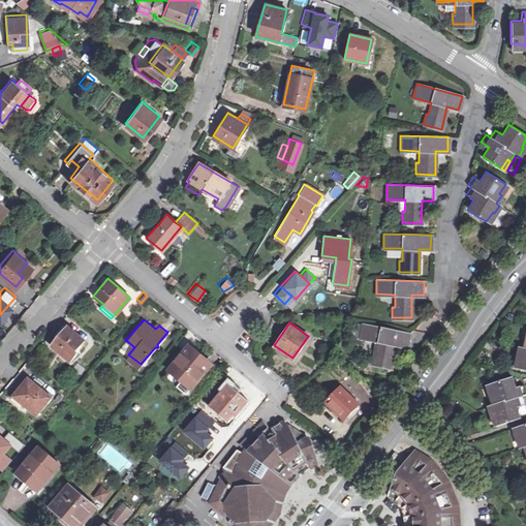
[(362,322),(359,337),(377,341),(375,353),(373,352),(371,363),(390,366),(394,344),(405,347),(408,333),(362,322)]
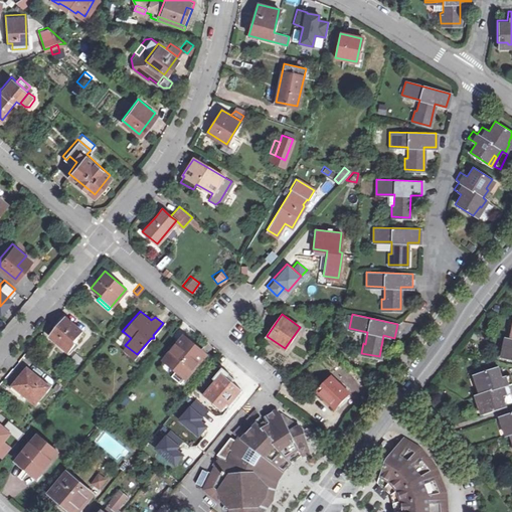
[(48,335),(67,350),(73,343),(71,341),(81,330),(64,317),(48,335)]
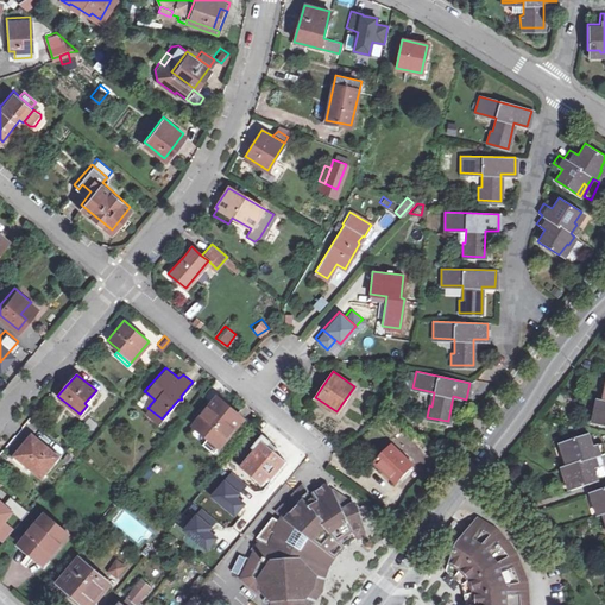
[(604,389),(603,390),(600,398),(594,397),(593,409),(596,409),(592,422),(604,423),(604,389)]
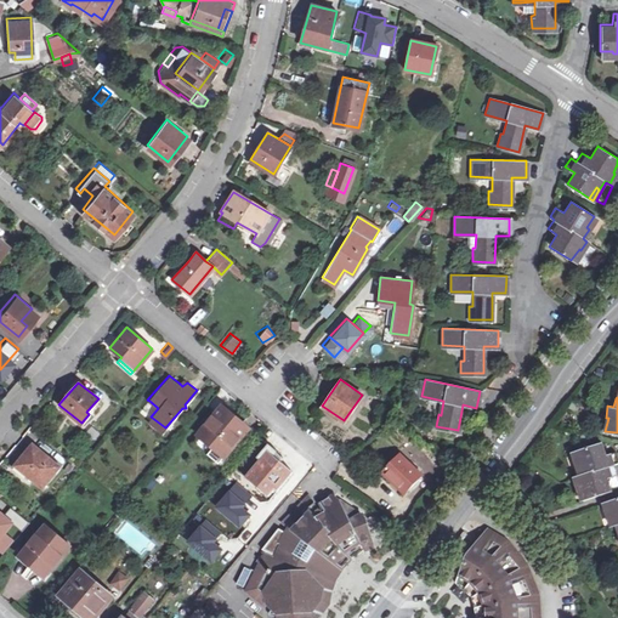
[(158,408),(149,401),(142,408),(151,417),(158,408)]
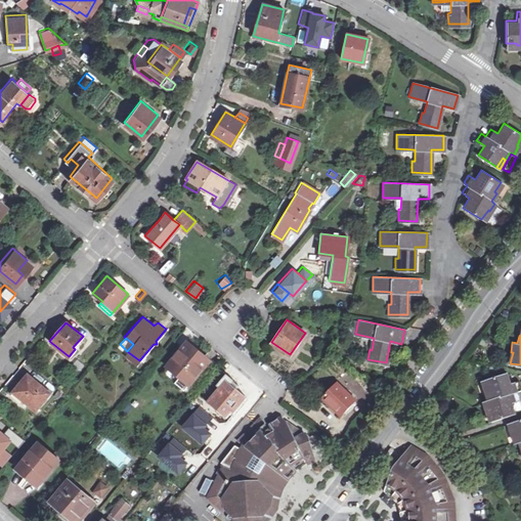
[(185,341),(167,363),(190,382),(208,360),(185,341)]
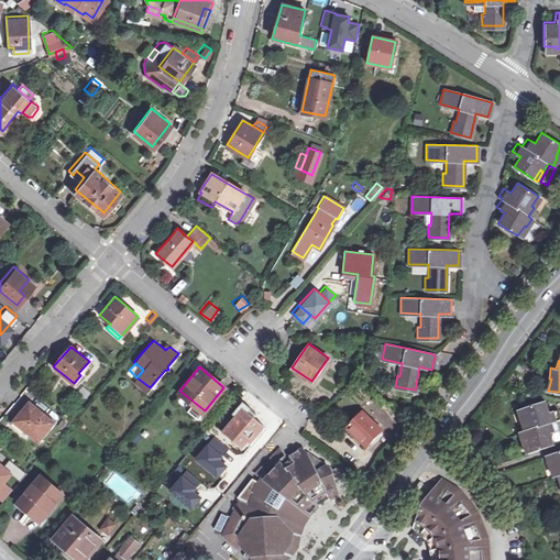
[(145,393),(150,387),(136,377),(132,382),(145,393)]
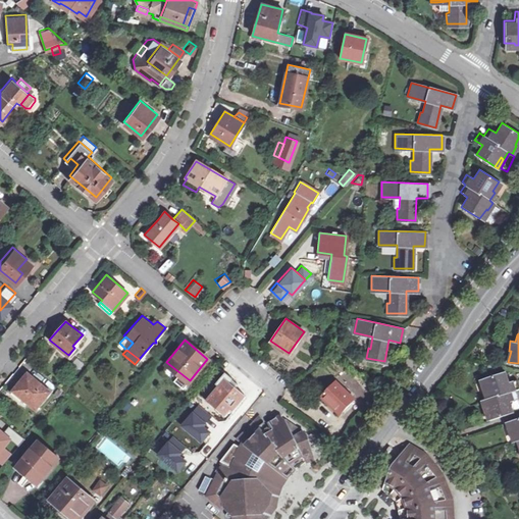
[(190,380),(166,362),(162,367),(185,385),(190,380)]
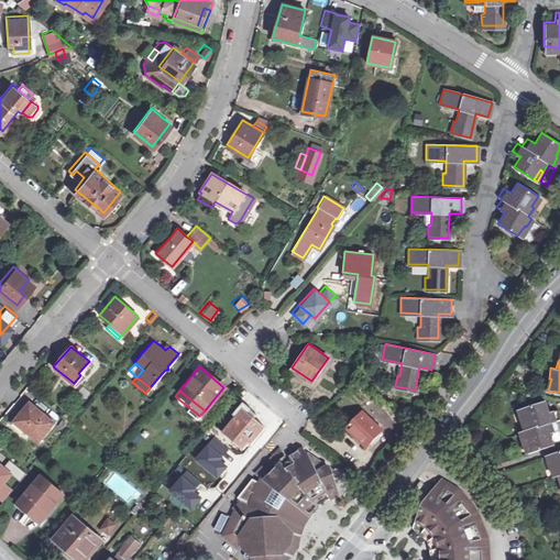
[(210,421),(221,430),(235,413),(233,412),(242,402),(232,394),(210,421)]
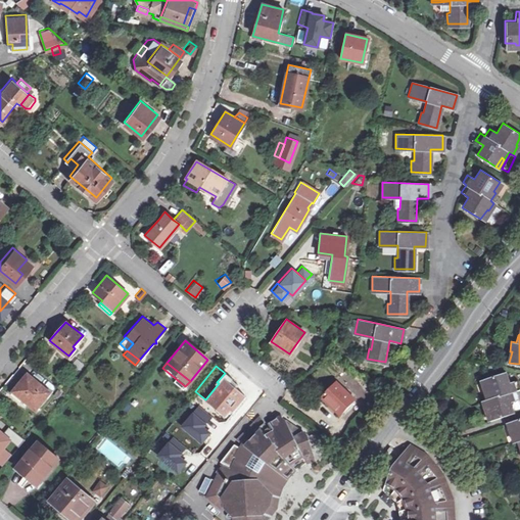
[(11,389),(34,409),(49,390),(26,372),(11,389)]
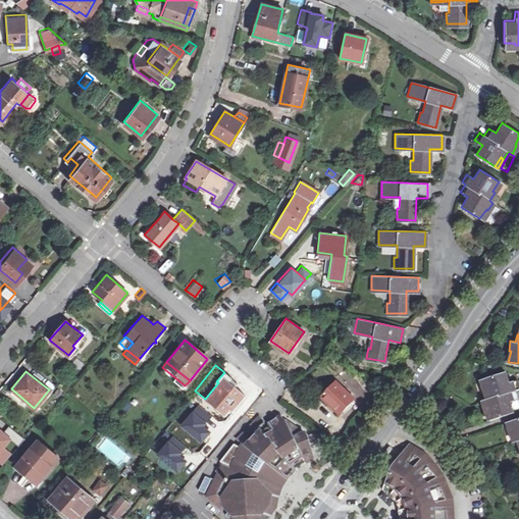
[(502,371),(480,378),(484,390),(482,391),(484,398),(481,400),(484,408),(485,408),(489,418),(511,411),(508,401),(515,398),(513,390),(517,388),(514,379),(506,382),(502,371)]
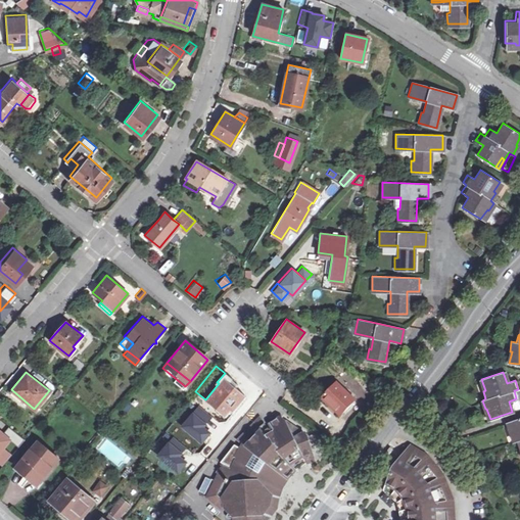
[(219,383),(205,399),(225,416),(229,410),(231,412),(245,395),(229,381),(231,379),(225,373),(217,382),(219,383)]
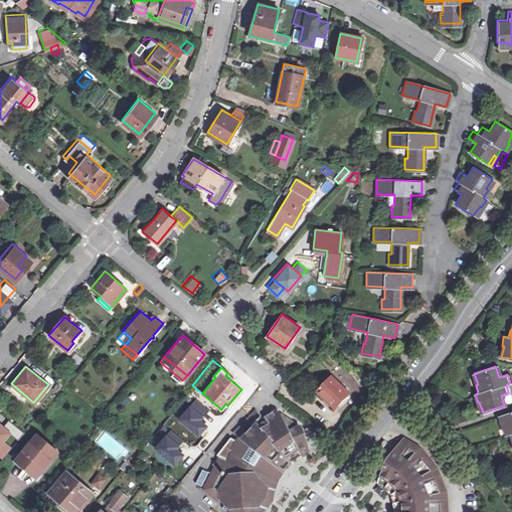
[(330,375),(316,390),(334,407),(347,391),(330,375)]
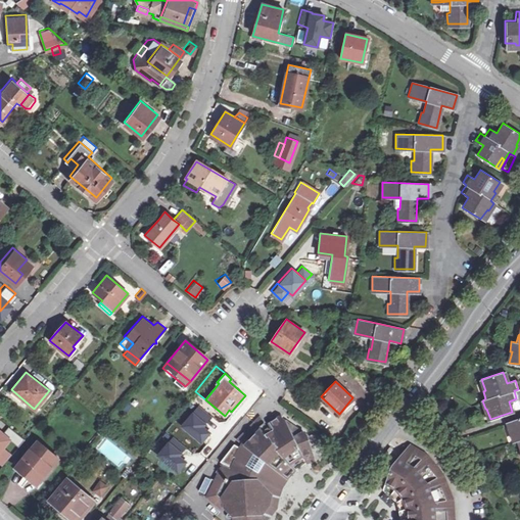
[(59,412),(65,417),(72,409),(65,404),(59,412)]
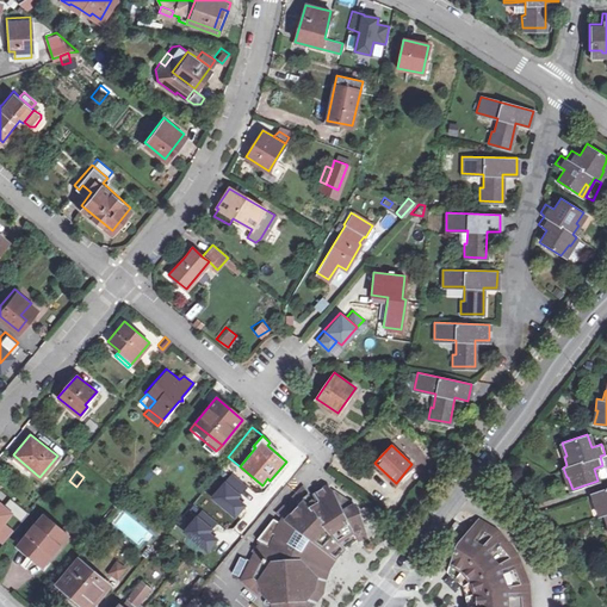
[(246,483),(230,471),(210,496),(235,518),(246,503),(239,497),(241,494),(239,491),(246,483)]
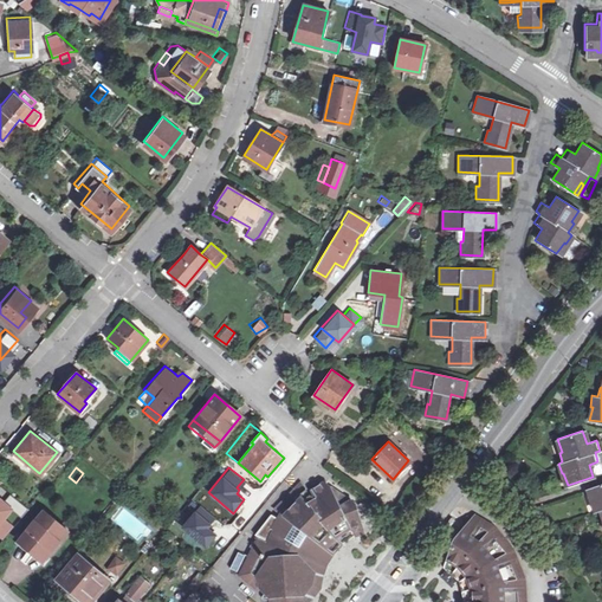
[(256,537),(238,574),(257,589),(259,587),(270,595),(301,594),(310,583),(311,571),(317,557),(331,539),(348,529),(360,523),(353,502),(321,481),(309,491),(299,481),(273,506),(279,511),(270,526),(272,528),(265,541),(256,537)]
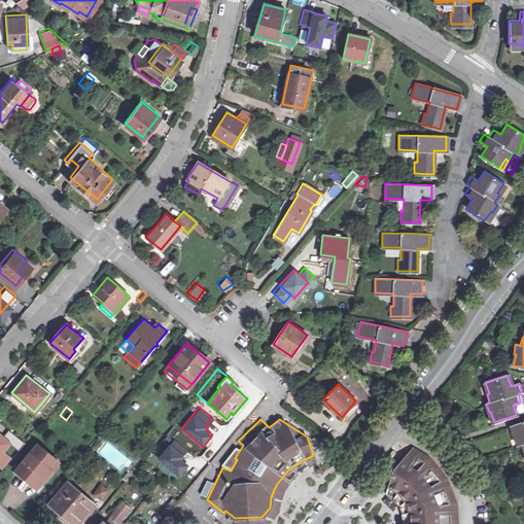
[(523,420),(512,425),(515,435),(513,437),(516,445),(521,443),(523,452),(523,420)]
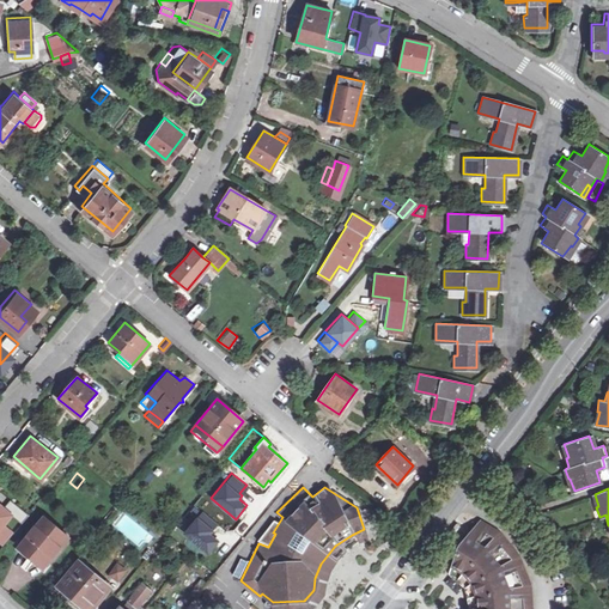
[(145,491),(138,498),(152,512),(159,504),(145,491)]
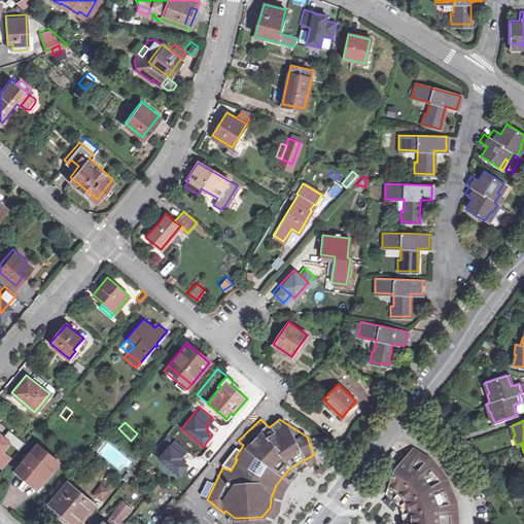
[(0,464),(2,466),(10,456),(6,453),(3,450),(9,443),(5,439),(0,434),(0,464)]
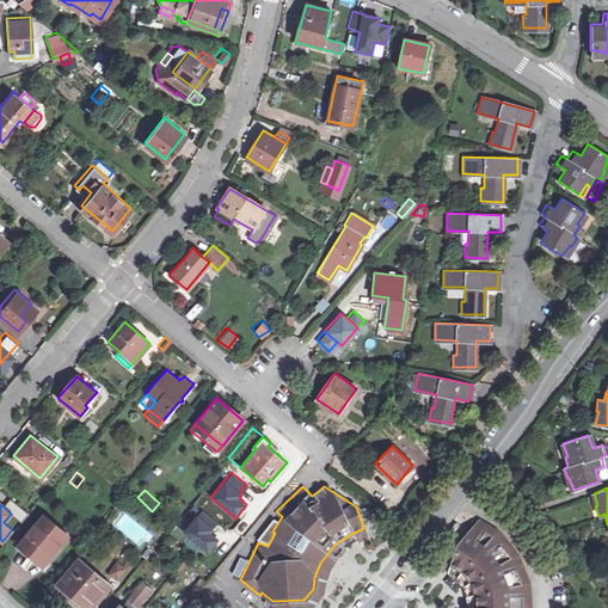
[(216,521),(201,509),(183,532),(208,552),(219,539),(212,533),(214,529),(212,527),(216,521)]
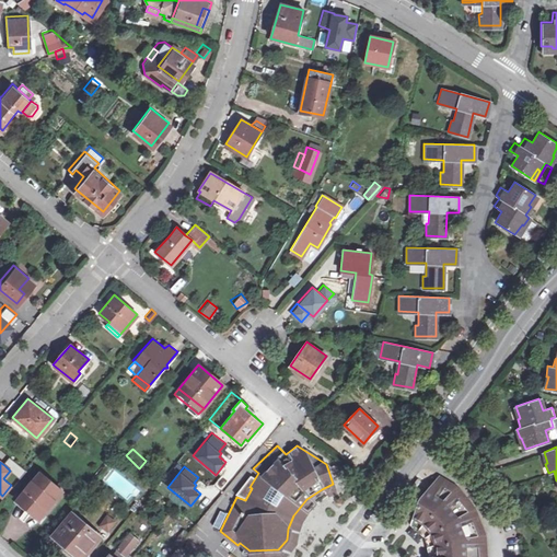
[(16,499),(38,518),(61,490),(39,472),(16,499)]
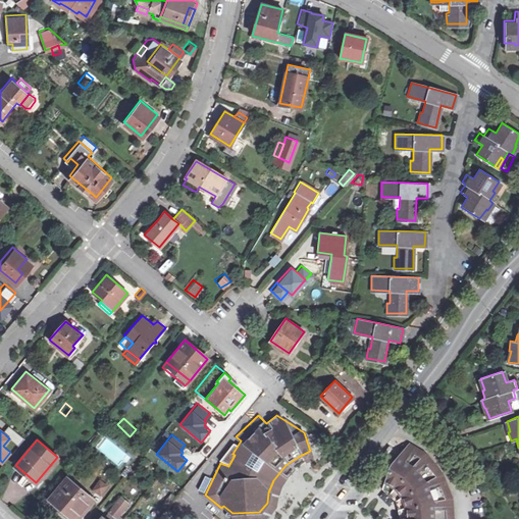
[(381,449),(386,453),(393,445),(391,443),(388,442),(381,449)]
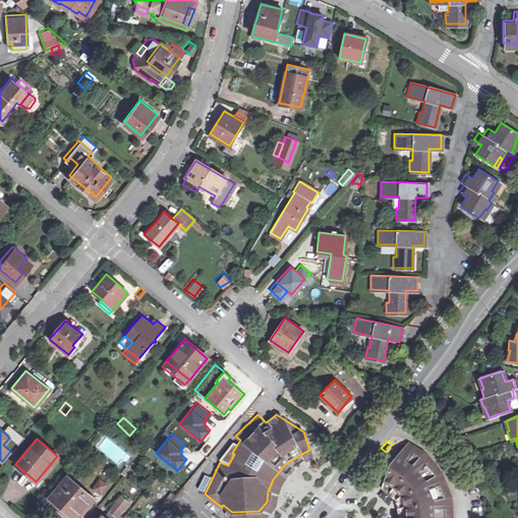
[(390,462),(383,480),(393,485),(400,495),(405,507),(403,517),(451,517),(450,494),(441,470),(422,450),(407,441),(390,462)]
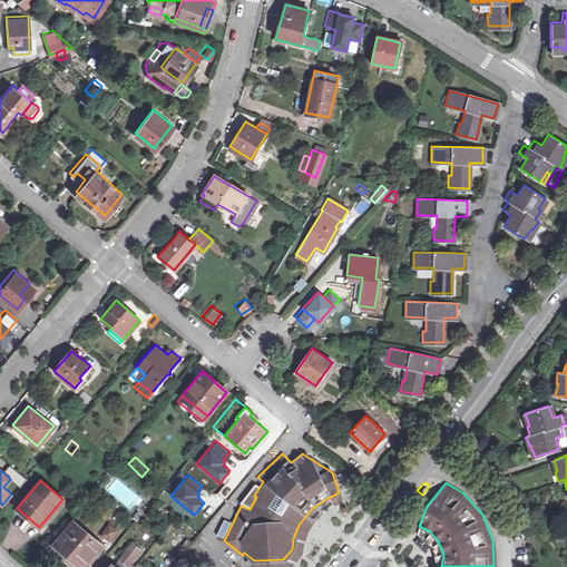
[(129,517),(135,520),(140,512),(136,509),(129,517)]
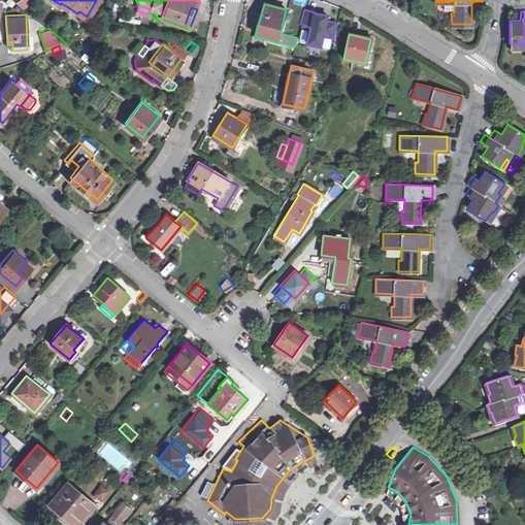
[(198,494),(204,497),(212,482),(206,479),(198,494)]
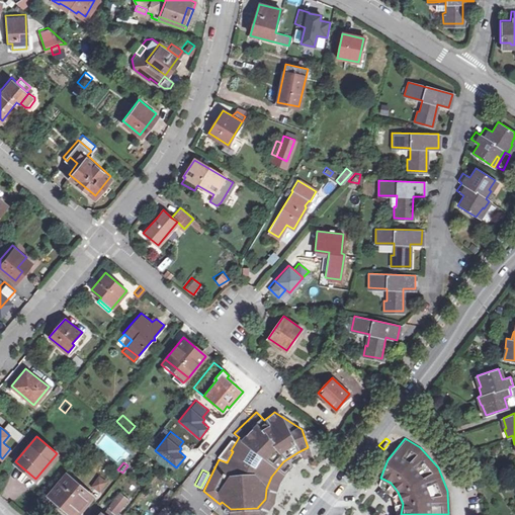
[(52,495),(75,514),(91,496),(68,476),(52,495)]
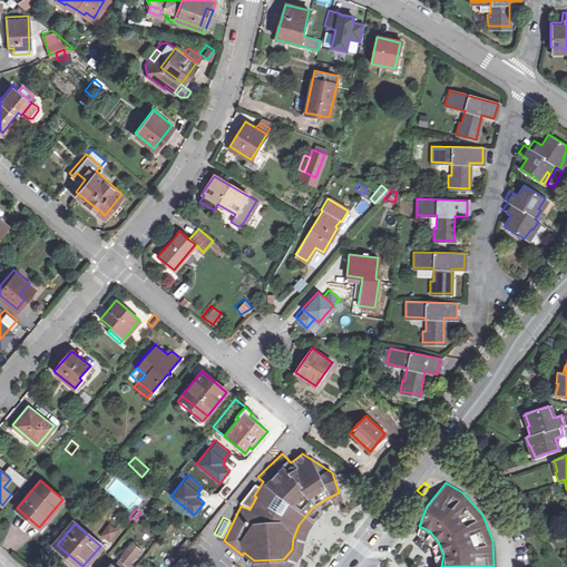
[(107,525),(100,533),(107,538),(114,530),(107,525)]
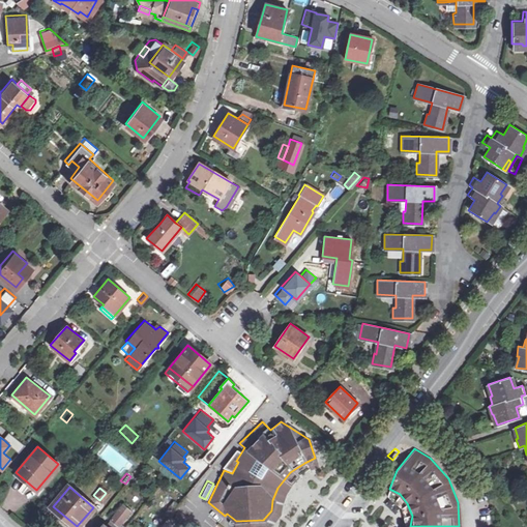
[(410,526),(412,516),(407,503),(400,494),(389,489),(387,495),(401,506),(404,526),(410,526)]
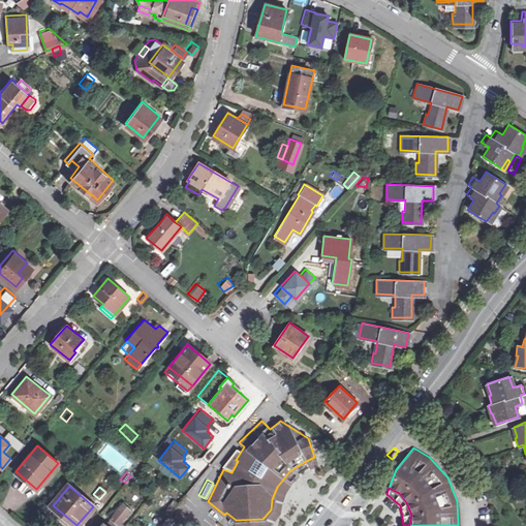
[(163,509),(167,513),(177,502),(172,498),(163,509)]
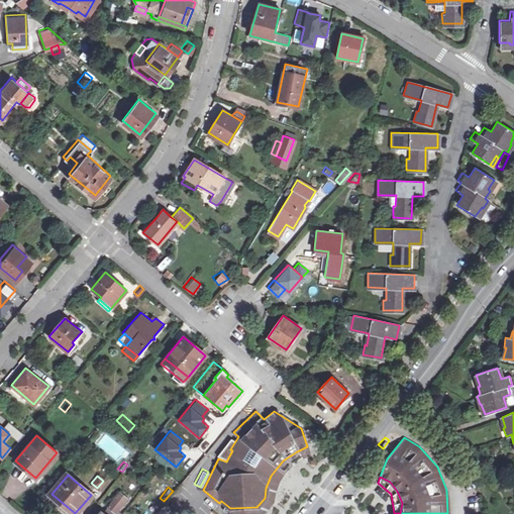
[(118,492),(108,504),(115,510),(125,497),(118,492)]
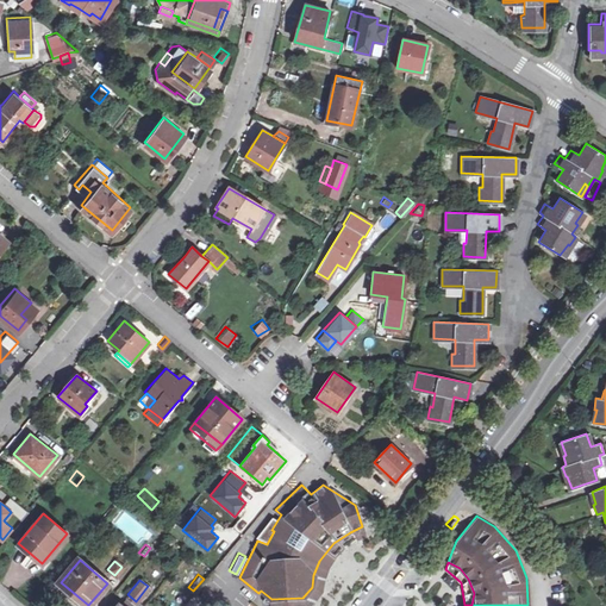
[(136,601),(127,594),(122,601),(119,604),(123,605),(142,605),(136,601)]
